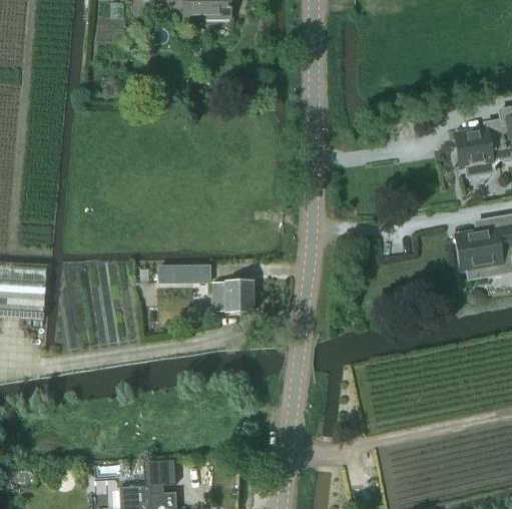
[(183,0),(183,17),(229,17),(229,0),(183,0)]
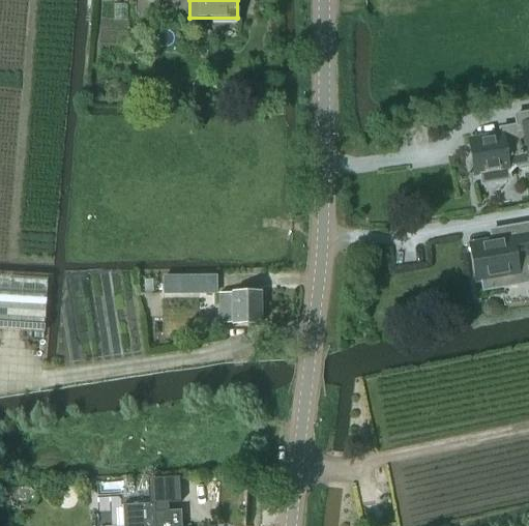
[(513,130),(469,138),(475,172),(480,171),(482,181),(509,176),(506,155),(527,151),(528,154),(528,109),(516,112),(517,122),(511,123),(513,130)]
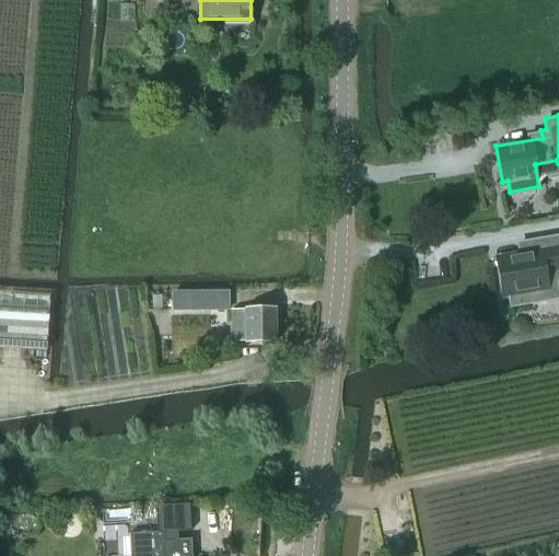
[(511,303),(549,298),(547,280),(558,277),(558,233),(530,239),(532,250),(497,256),(503,294),(510,293),(511,303)]
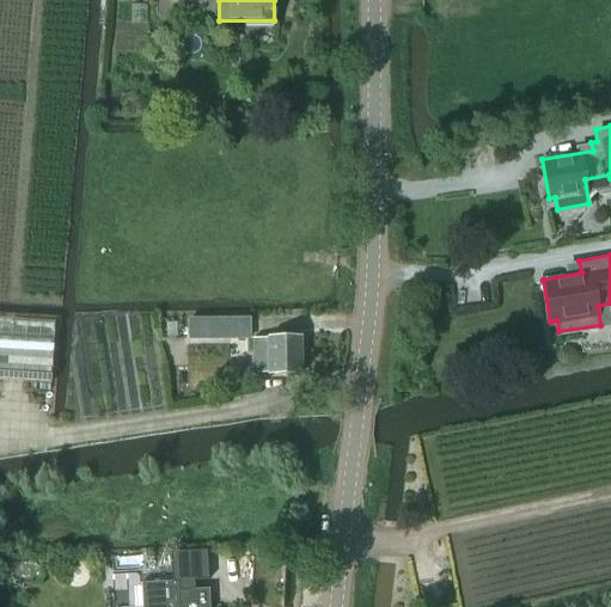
[(190,336),(252,336),(252,314),(190,314),(190,336)]
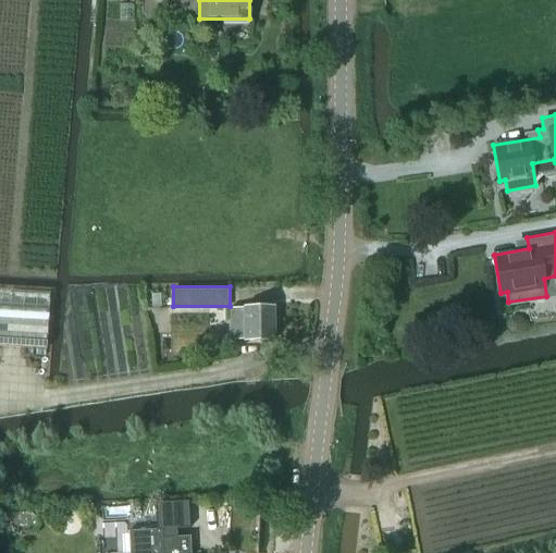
[(0,344),(48,347),(51,291),(0,287),(0,344)]
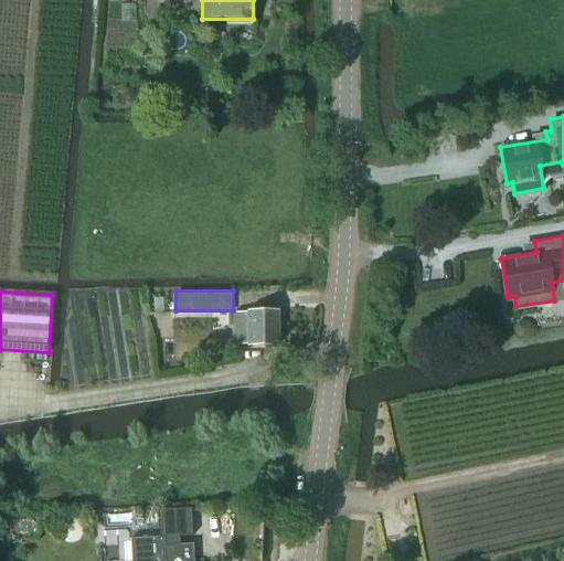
[(279,342),(278,309),(248,309),(248,310),(234,310),(234,342),(248,342),(279,342)]
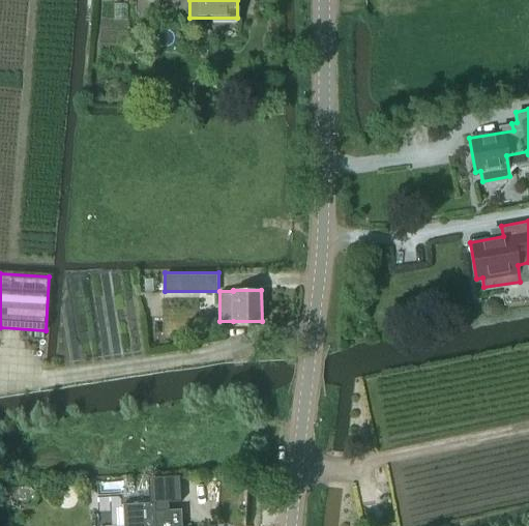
[(159,500),(180,499),(179,474),(158,475),(159,500)]
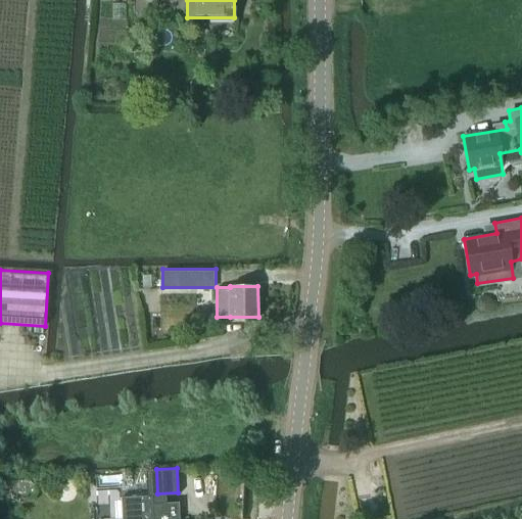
[(204,472),(203,485),(217,486),(218,473),(204,472)]
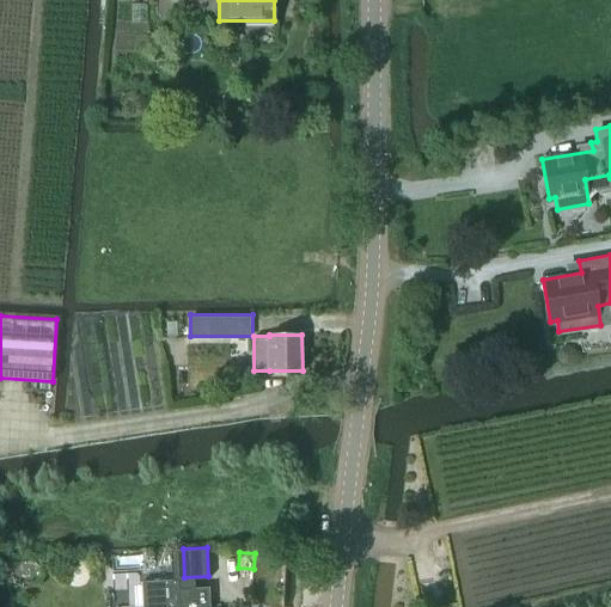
[(179,578),(141,580),(144,606),(211,606),(209,587),(179,588),(179,578)]
